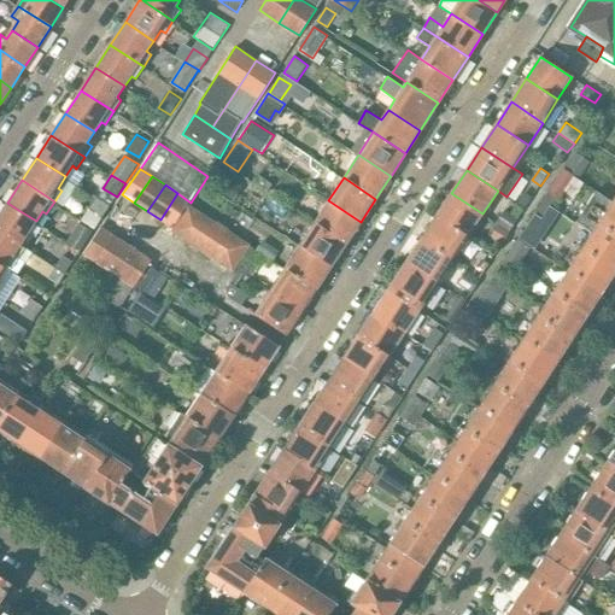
[(526,191),(519,201),(527,208),(534,197),(526,191)]
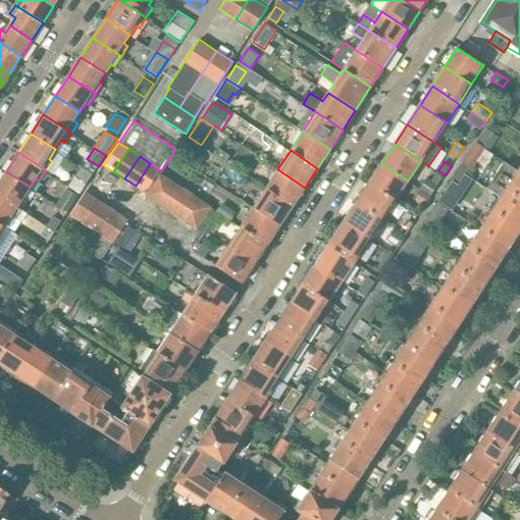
[(465,161),(448,188),(464,199),(474,183),(478,186),(486,174),(474,167),(467,177),(465,176),(472,166),(465,161)]
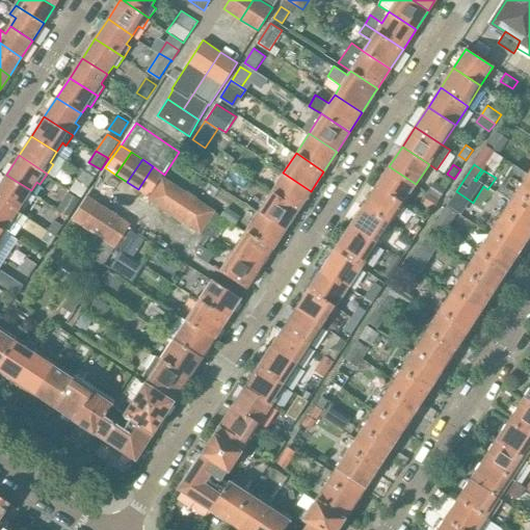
[(153,166),(138,189),(150,196),(163,177),(164,175),(153,166)]
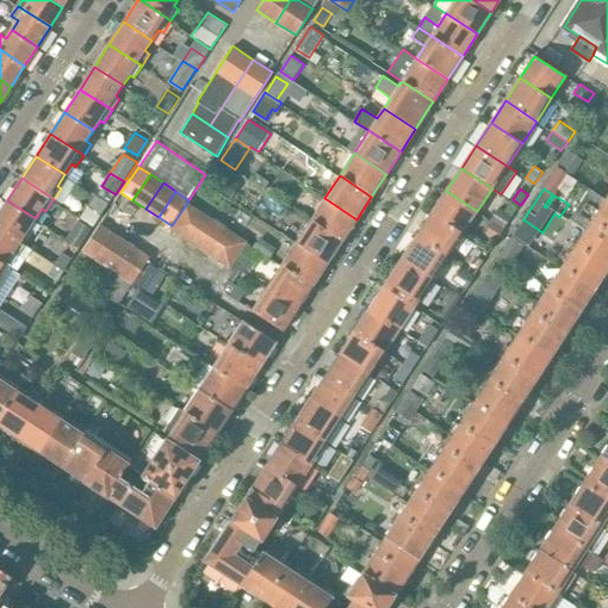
[(433,212),(432,213),(440,218),(463,234),(477,211),(446,191),(433,212)]
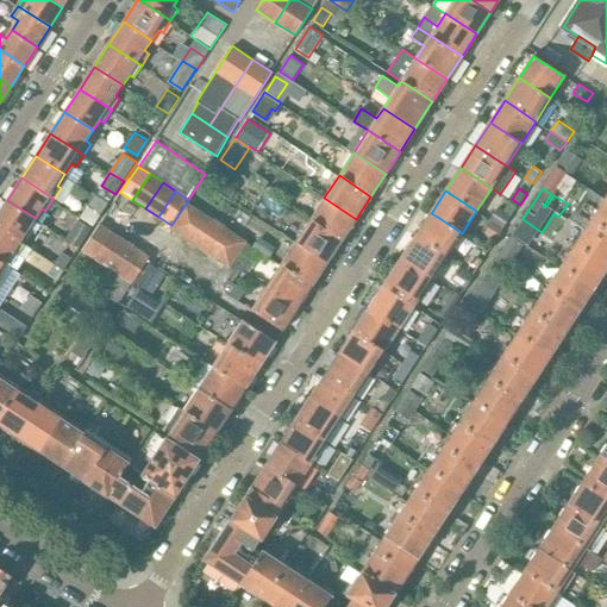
[(97,194),(81,217),(94,226),(110,202),(97,194)]
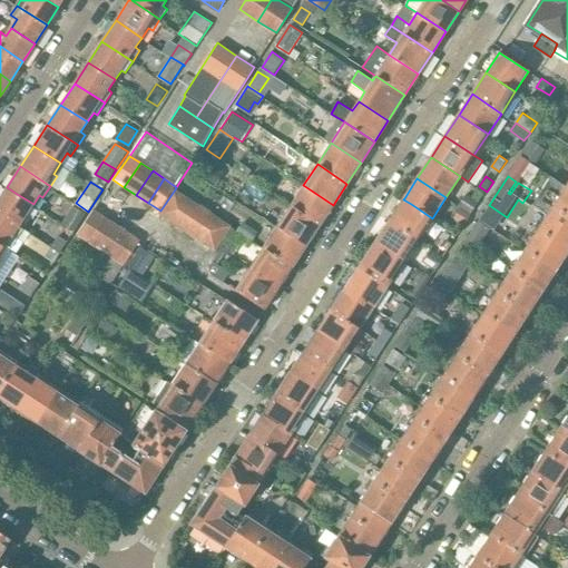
[(320,225),(333,205),(303,185),(290,206),(320,225)]
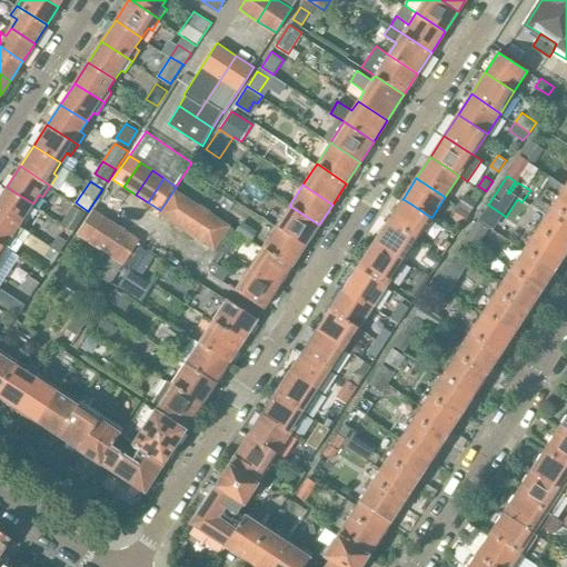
[(556,269),(566,251),(566,186),(525,249),(556,269)]
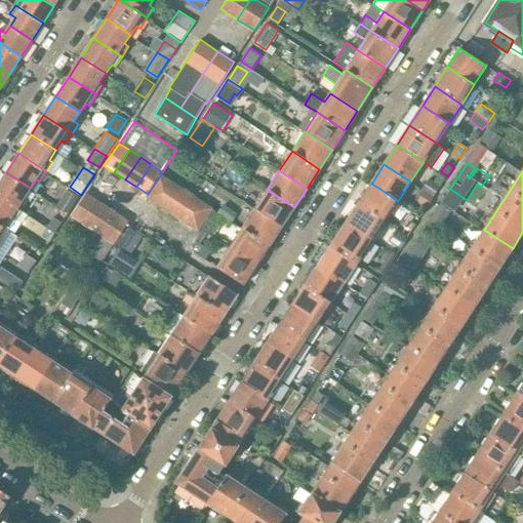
[(6,172),(0,180),(0,195),(22,210),(28,201),(24,198),(31,188),(15,178),(6,172)]
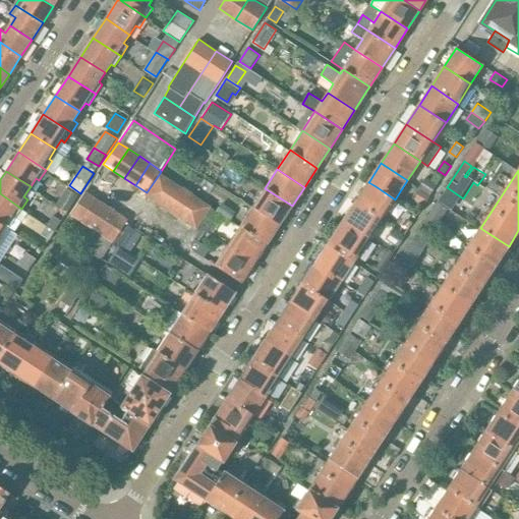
[(160,173),(147,192),(146,194),(158,204),(172,181),(160,173)]
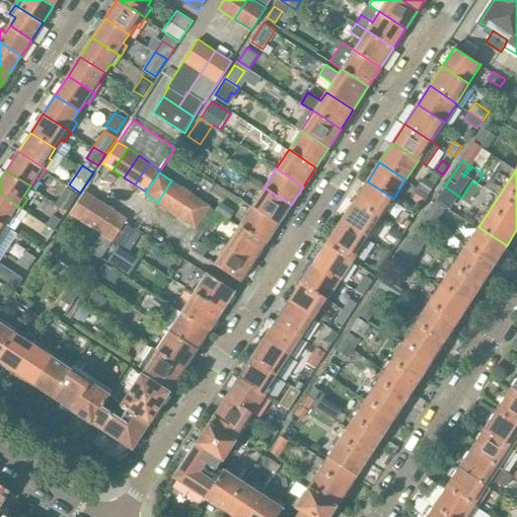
[(426,175),(418,188),(420,189),(430,195),(437,183),(426,175)]
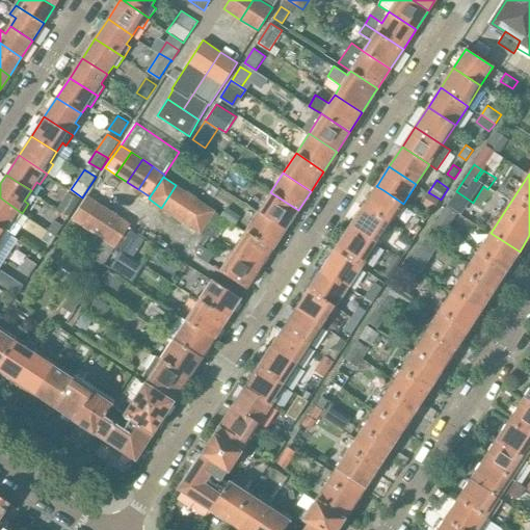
[(175,216),(189,193),(176,185),(161,208),(175,216)]
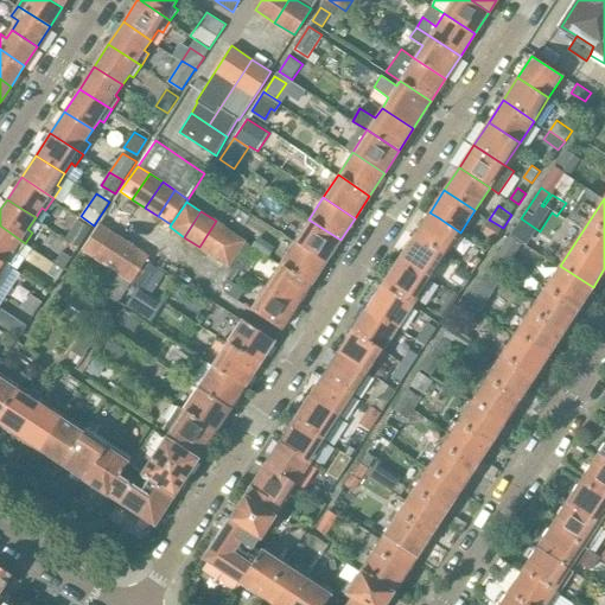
[(430,212),(415,235),(446,255),(459,235),(460,233),(438,217),(430,212)]
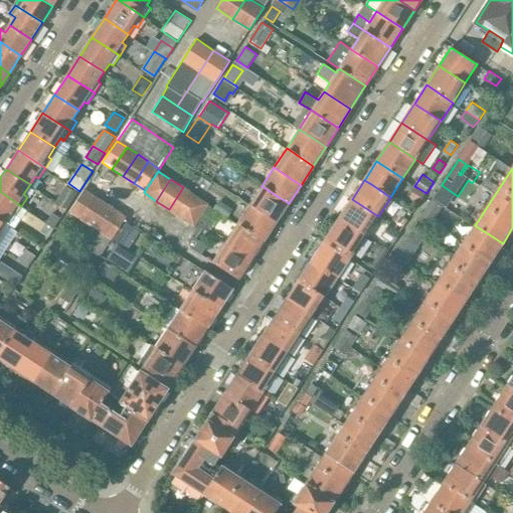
[(66,185),(56,202),(67,209),(77,192),(66,185)]
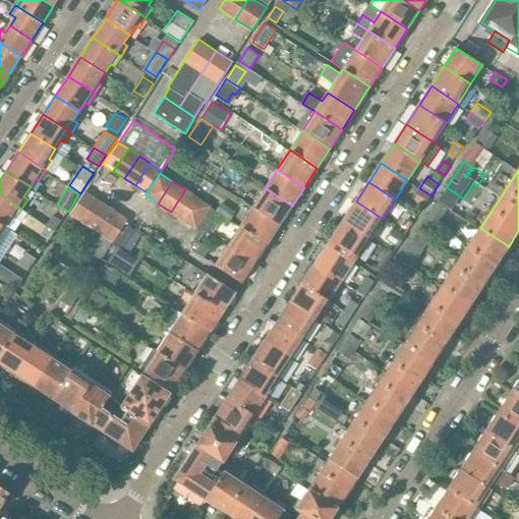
[(280,225),(292,206),(265,188),(252,207),(280,225)]
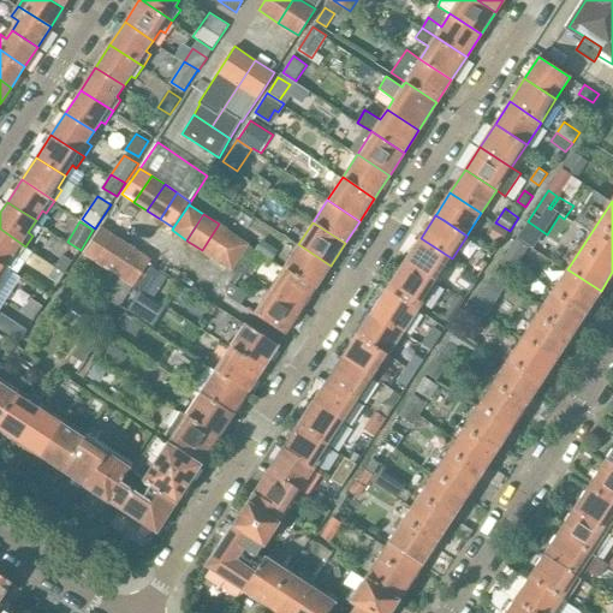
[(219,224),(202,250),(216,260),(233,234),(219,224)]
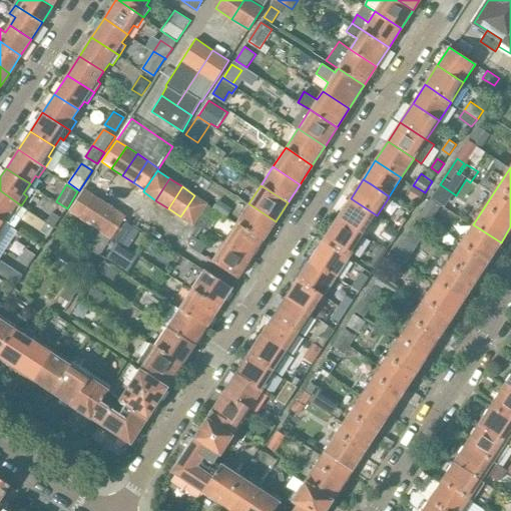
[(415,186),(409,196),(418,202),(425,192),(415,186)]
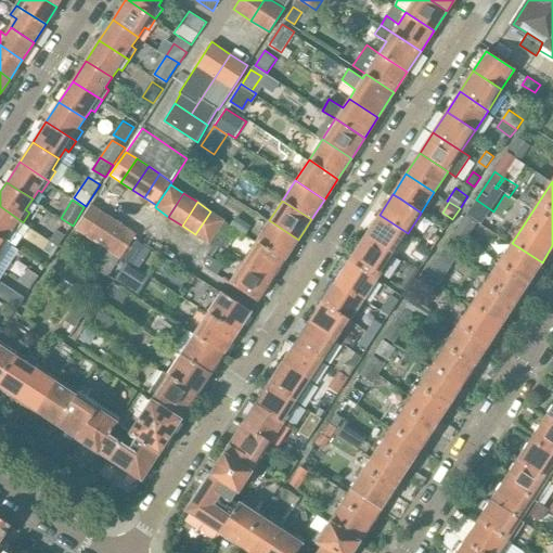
[(86,235),(90,229),(102,210),(93,205),(78,230),(86,235)]
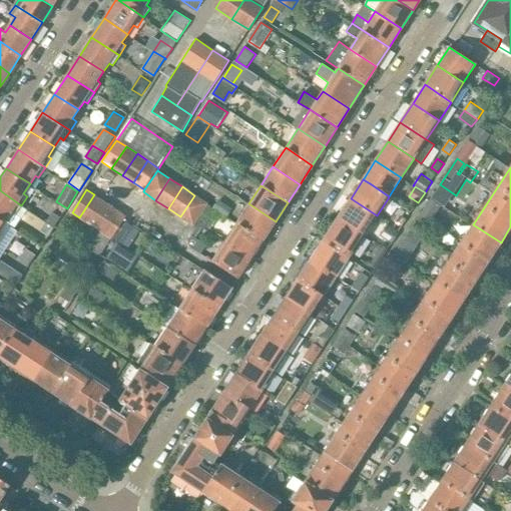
[(0,190),(0,218),(5,221),(8,224),(15,213),(21,205),(0,190)]
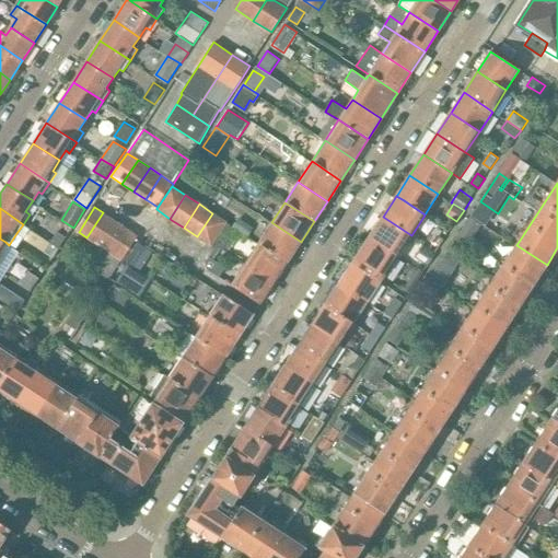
[(112,253),(124,260),(139,236),(103,212),(91,231),(86,237),(112,253)]
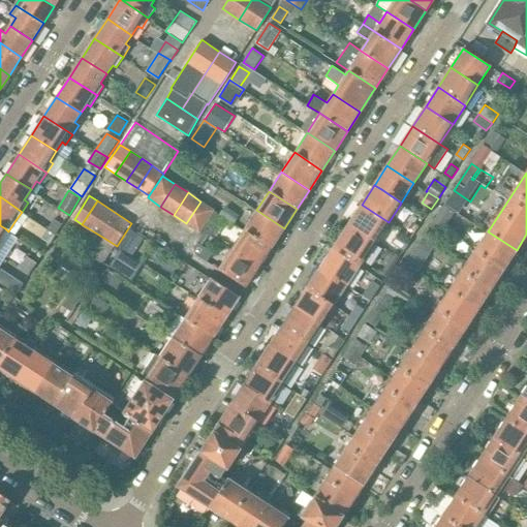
[(200,202),(186,223),(199,233),(214,210),(200,202)]
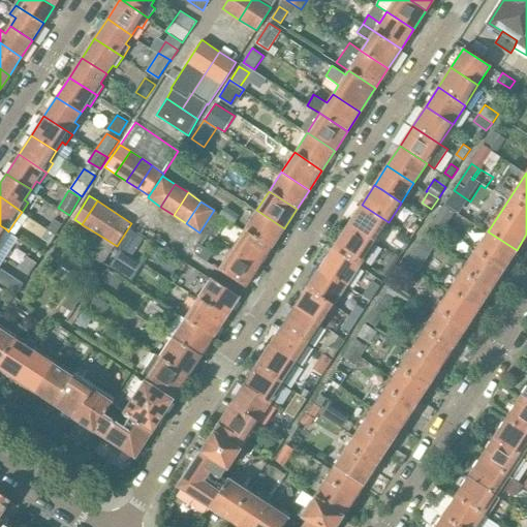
[(421,267),(456,212),(443,204),(409,258),(421,267)]
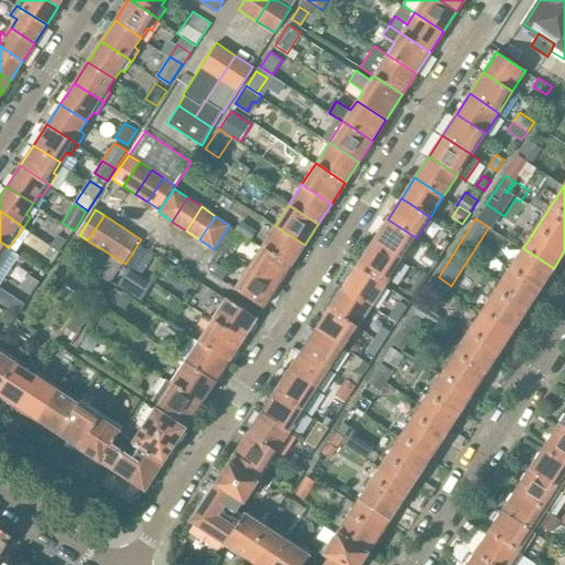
[(388,219),(375,239),(403,258),(417,238),(388,219)]
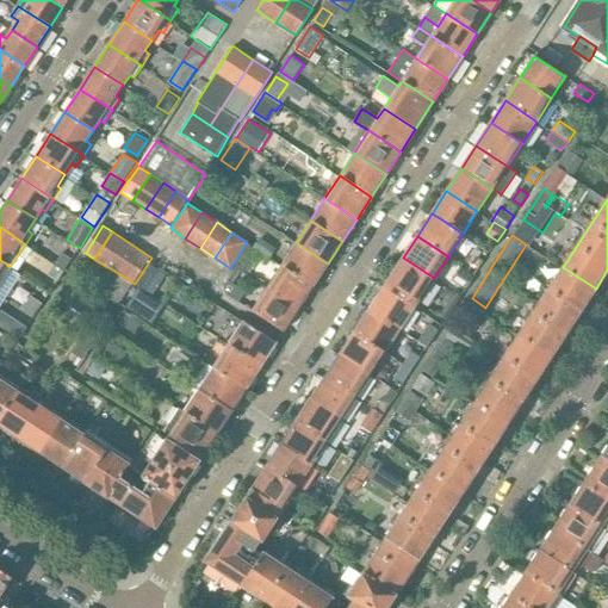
[(260,237),(254,246),(254,247),(264,253),(271,258),(278,248),(260,237)]
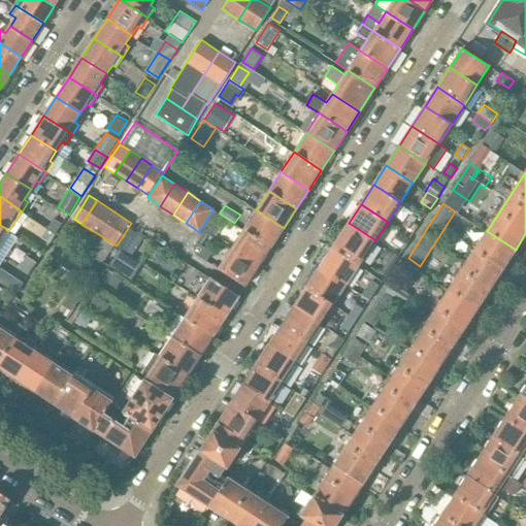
[(214,208),(214,209),(199,232),(203,235),(204,232),(206,233),(207,231),(216,237),(228,219),(220,214),(220,212),(214,208)]
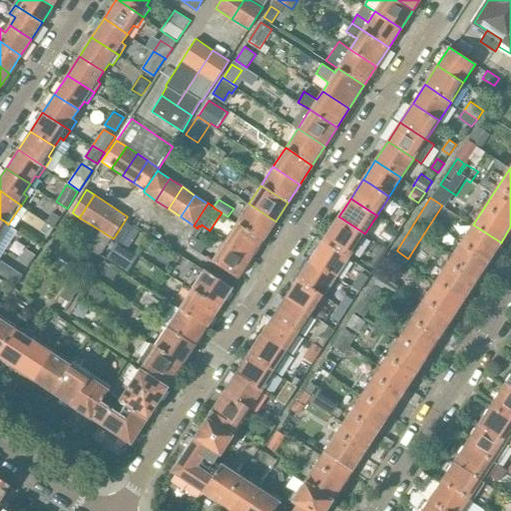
[(263,240),(276,221),(248,203),(236,222),(263,240)]
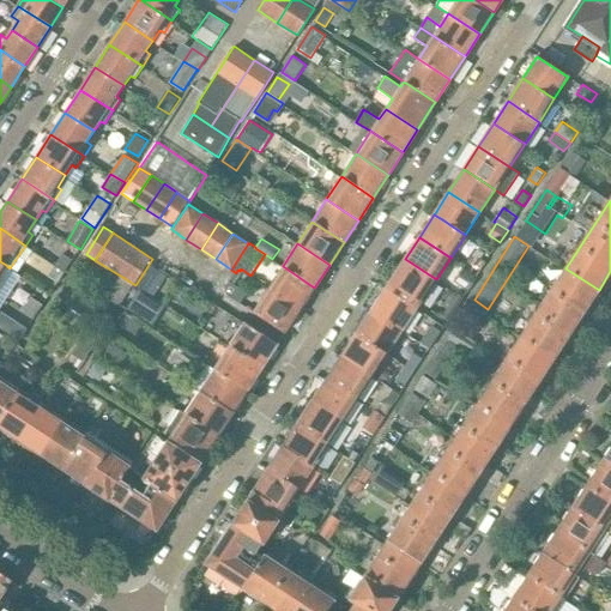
[(475,253),(465,267),(478,276),(487,261),(475,253)]
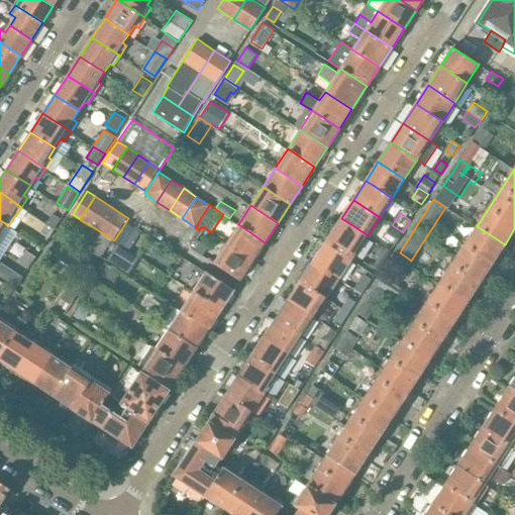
[(341,218),(329,237),(354,254),(368,235),(341,218)]
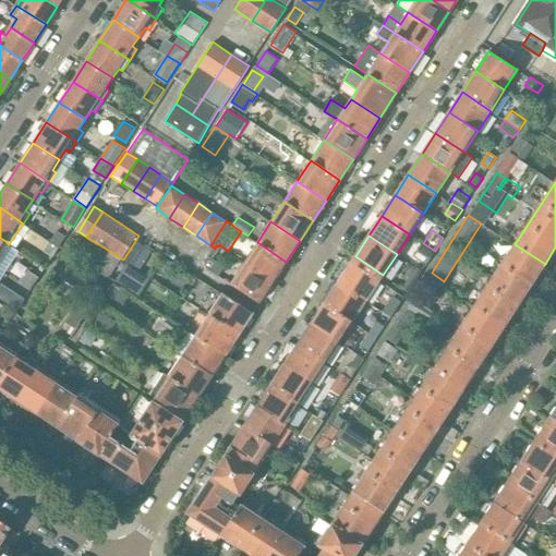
[(136,240),(123,260),(141,270),(153,251),(136,240)]
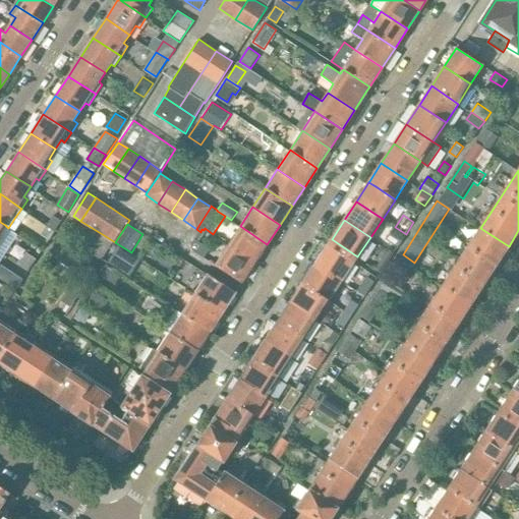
[(254,264),(267,244),(240,226),(228,245),(254,264)]
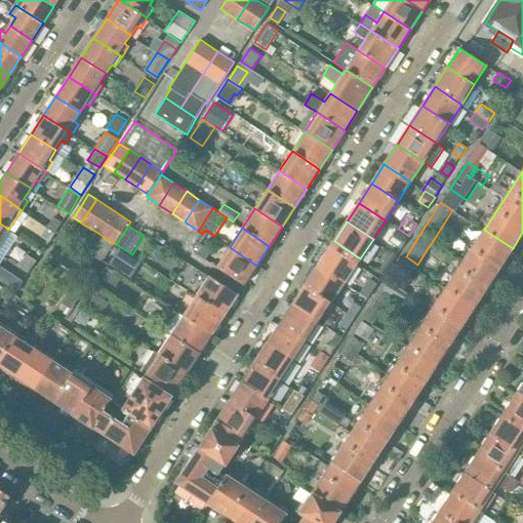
[(398,229),(393,236),(404,243),(409,236),(398,229)]
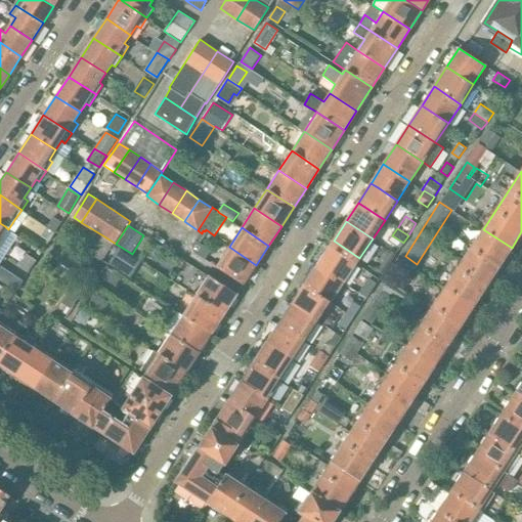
[(474,306),(512,248),(483,229),(445,288),(474,306)]
